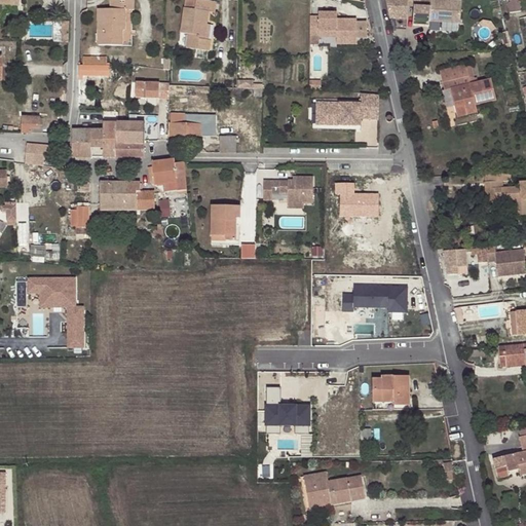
[(120,29),(123,29),(124,9),(134,10),(134,0),(109,0),(109,9),(98,9),(97,45),(120,45),(120,29)]
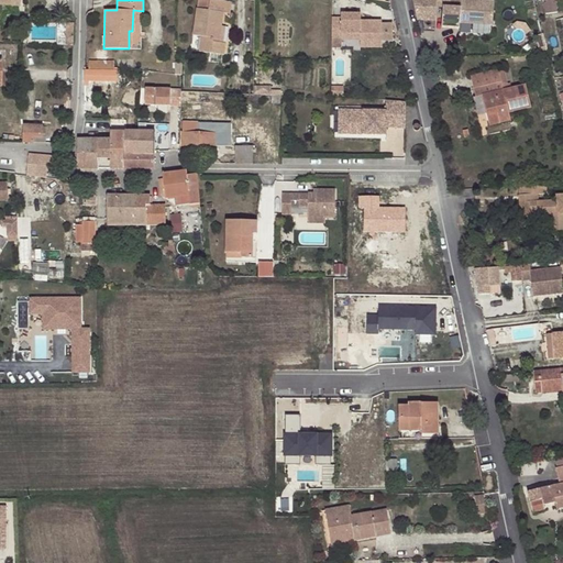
[(218,43),(220,26),(222,12),(229,13),(231,2),(218,0),(209,0),(208,10),(196,8),(192,35),(201,36),(199,52),(223,55),(224,43),(222,44),(218,43)]
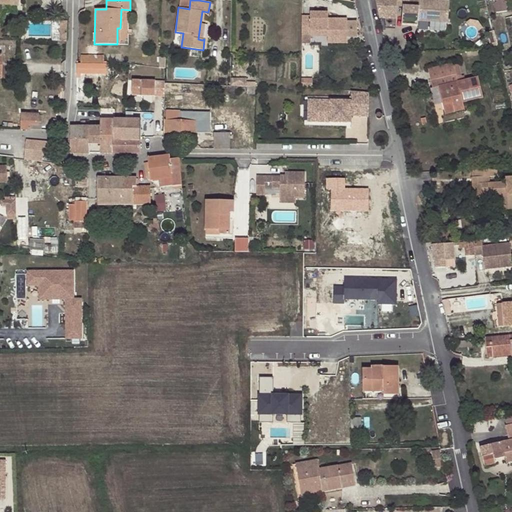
[(374,0),(378,13),(395,14),(396,0),(374,0)]
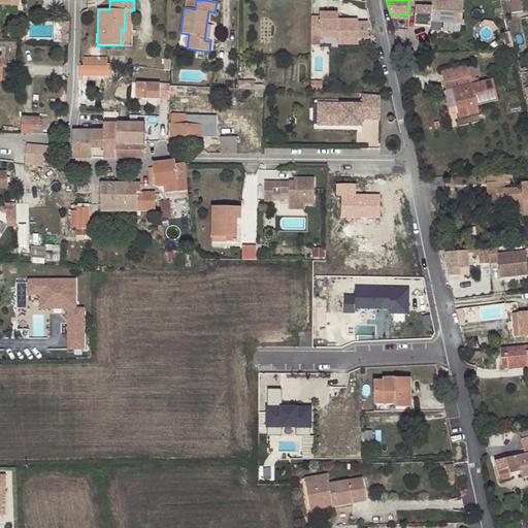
[(463,1),(444,0),(416,0),(414,26),(431,27),(431,22),(461,24),(463,1)]
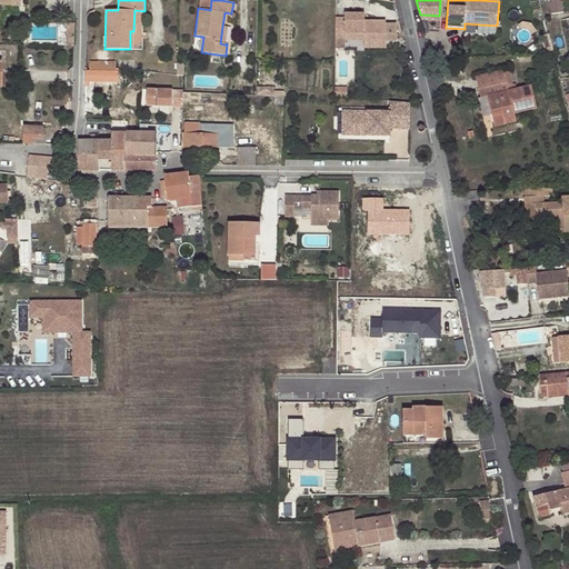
[(548,0),(550,15),(563,12),(562,0),(563,0),(548,0)]
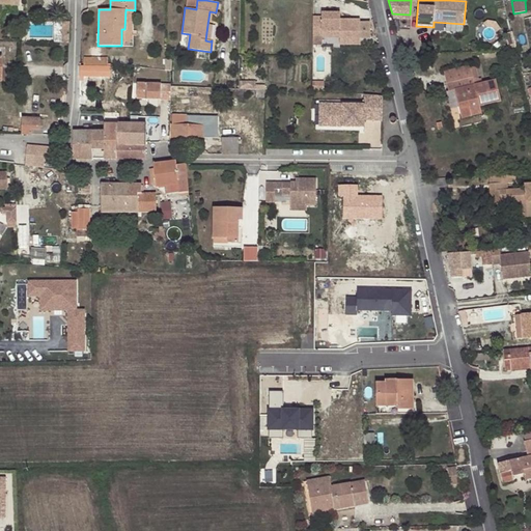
[(323,17),(314,17),(313,37),(324,37),(324,31),(340,31),(340,38),(362,38),(371,38),(372,23),(362,22),(362,20),(341,20),(341,14),(323,12),(323,17)]
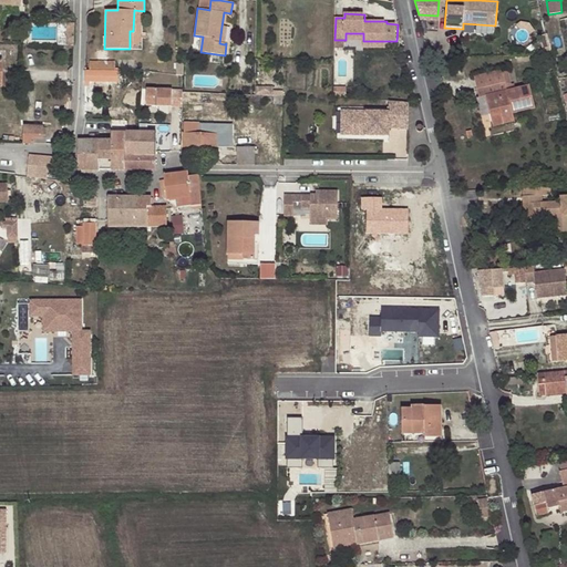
[(548,47),(557,43),(550,19),(542,22),(545,33),(548,47)]
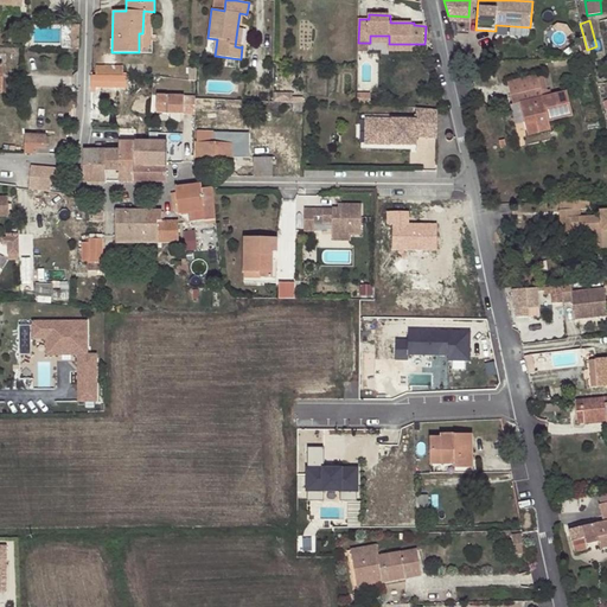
[(583,36),(577,37),(582,57),(588,57),(587,50),(583,36)]
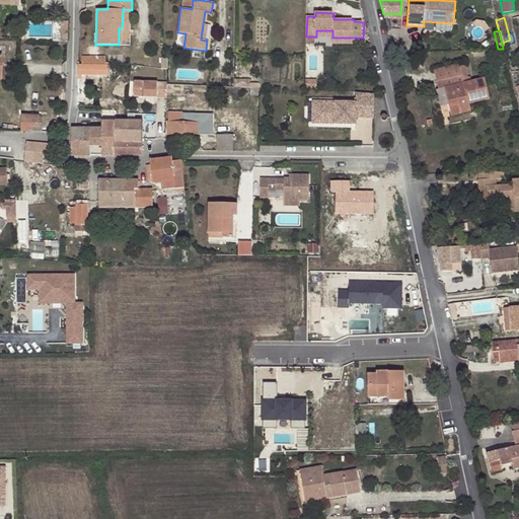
[(503,49),(504,53),(516,50),(514,43),(511,44),(510,40),(502,43),(503,49)]
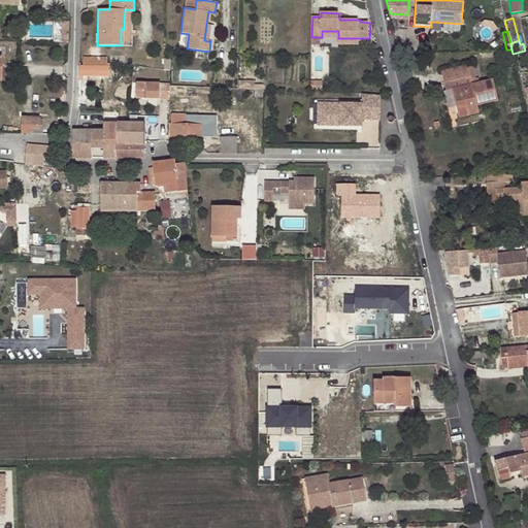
[(83,57),(81,66),(105,66),(106,64),(106,57),(83,57)]
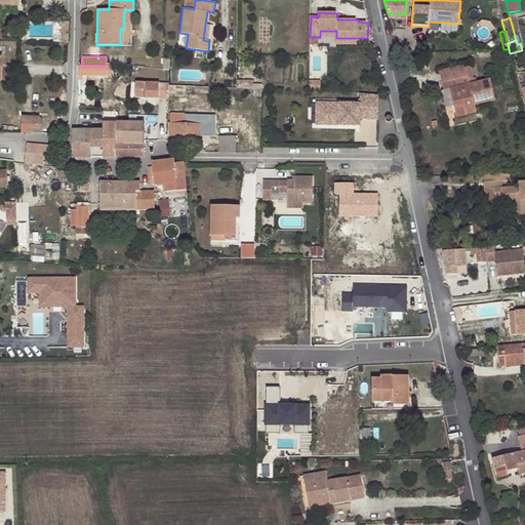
[(81,66),(78,65),(78,75),(109,76),(109,64),(106,64),(105,66),(81,66)]
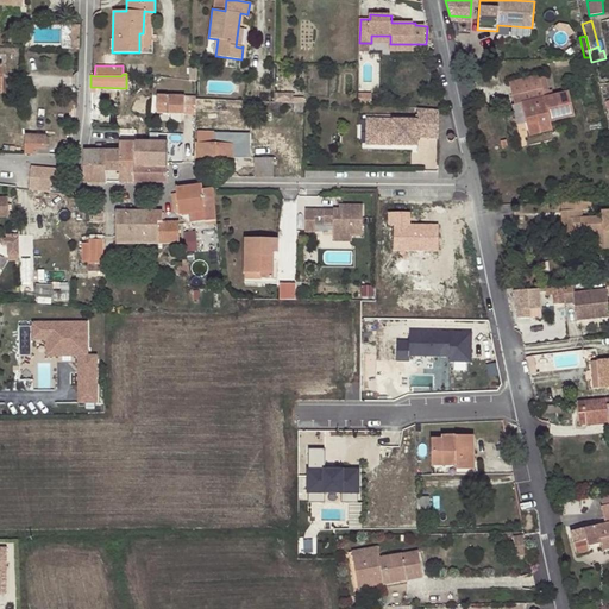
[(541,89),(539,75),(508,83),(512,96),(541,89)]
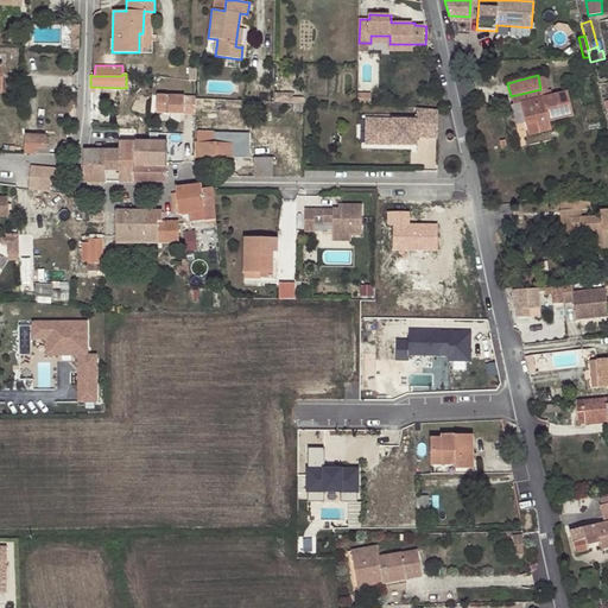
[(543,75),(538,75),(540,89),(511,96),(513,106),(520,103),(520,102),(543,97),(542,90),(546,90),(543,75)]
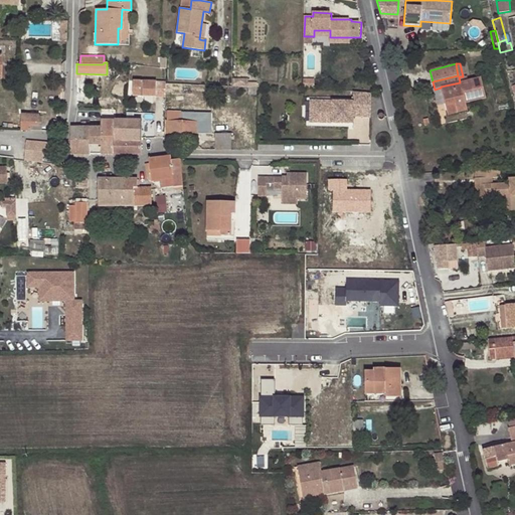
[(441,87),(441,88),(447,115),(467,111),(465,103),(486,99),(480,77),(467,80),(460,82),(441,87)]
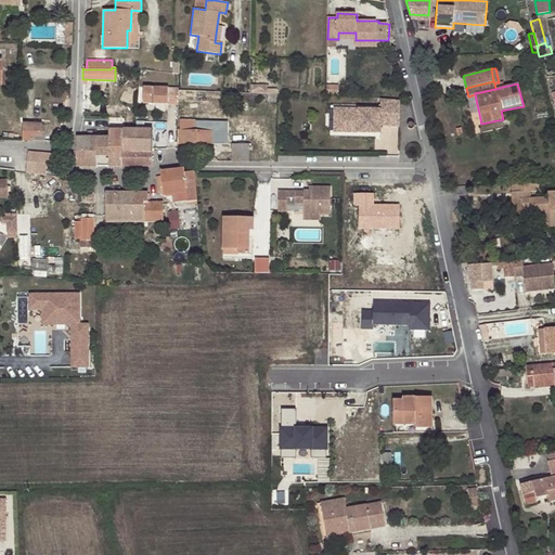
[(326,93),(339,94),(339,85),(327,85),(326,93)]
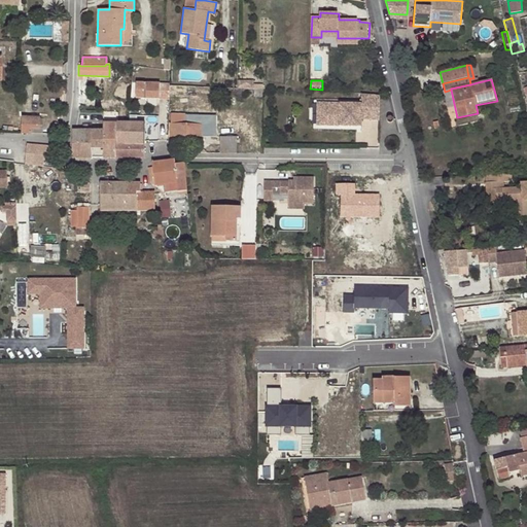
[(136,98),(168,99),(169,85),(169,84),(136,82),(136,98)]
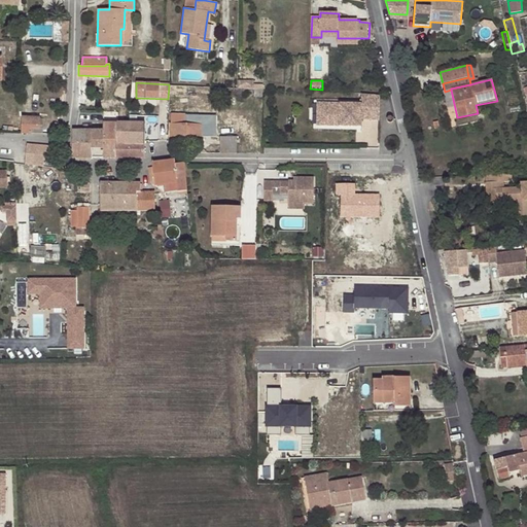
[(359,101),(314,101),(314,128),(357,128),(357,118),(378,118),(378,94),(359,94),(359,101)]
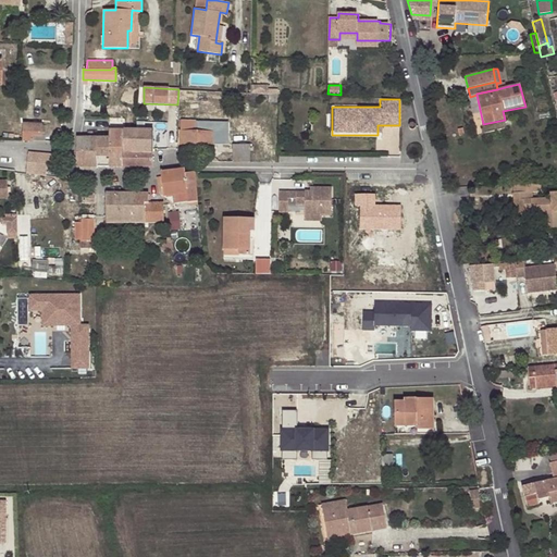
[(195,121),(181,121),(180,144),(213,145),(213,144),(227,145),(227,133),(219,133),(219,128),(212,128),(213,132),(195,132),(195,121)]
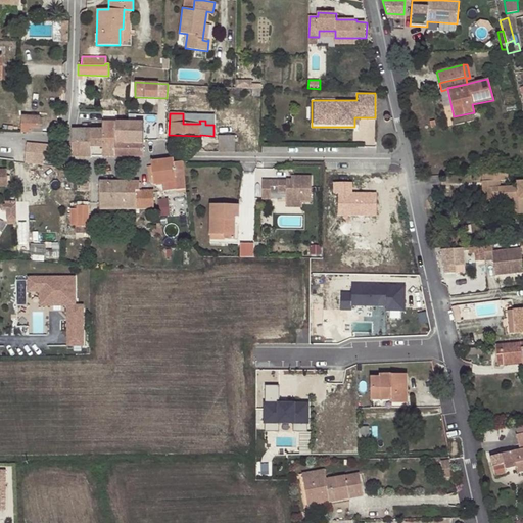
[(21,116),(20,132),(42,133),(42,129),(39,129),(39,117),(21,116)]
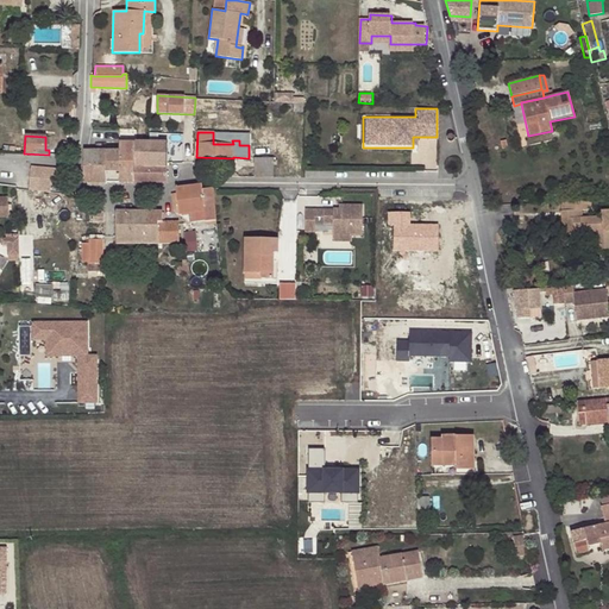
[(63,156),(73,142),(62,142),(52,155),(63,156)]
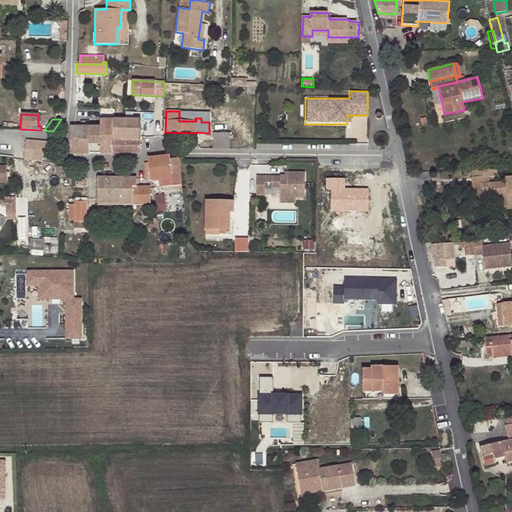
[(113,120),(100,119),(100,126),(100,153),(140,154),(140,147),(140,119),(113,119),(113,120)]
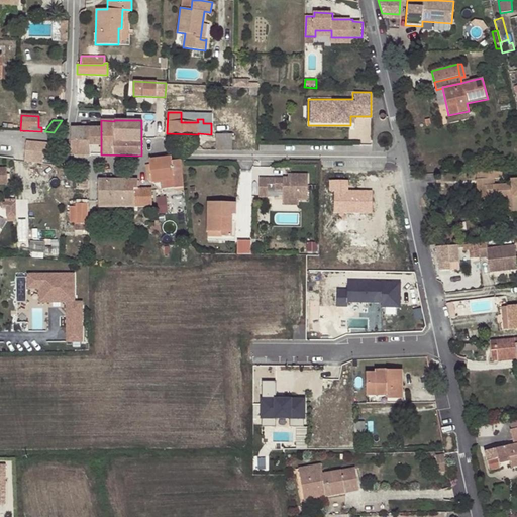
[(90,154),(90,127),(71,126),(71,154),(73,154),(75,158),(86,158),(88,154),(90,154)]
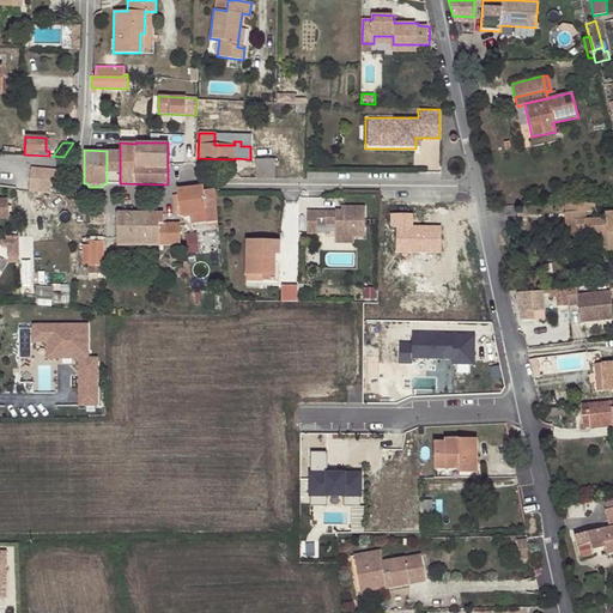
[(120,183),(120,151),(107,151),(107,183),(120,183)]
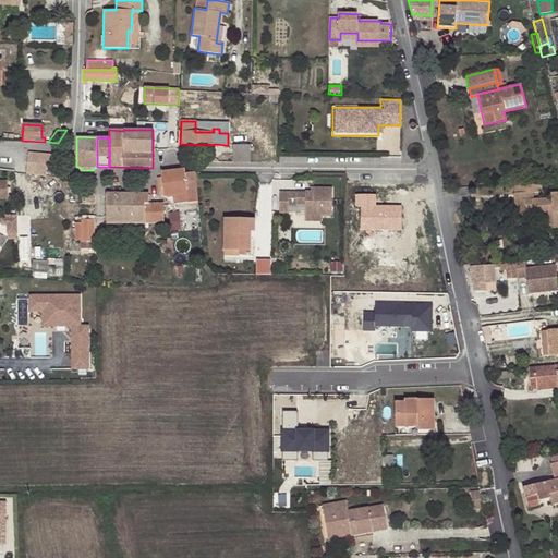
[(232,145),(232,161),(250,162),(251,145),(232,145)]
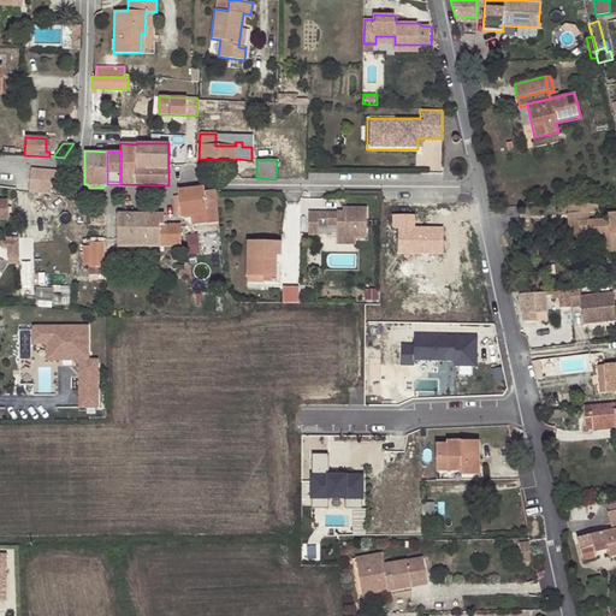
[(59,177),(70,178),(71,171),(31,169),(29,193),(45,194),(46,182),(59,183),(59,177)]
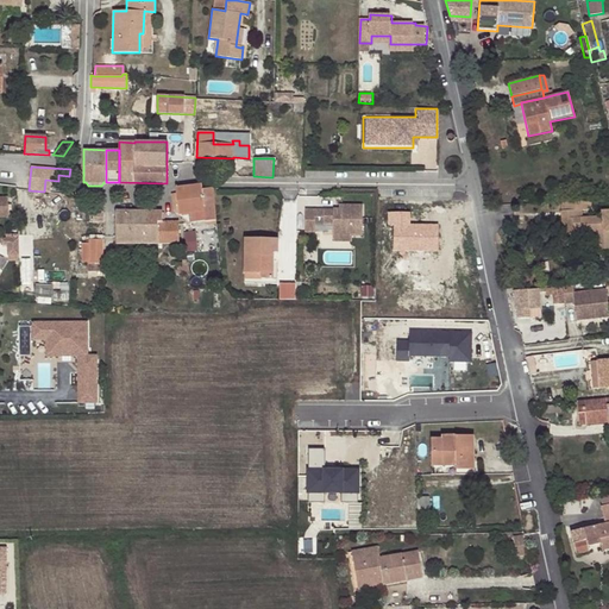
[(48,193),(57,194),(58,183),(49,182),(48,193)]
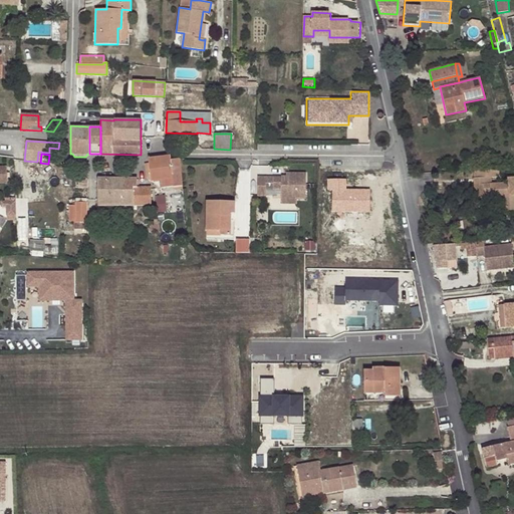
[(170,160),(171,157),(148,159),(149,163),(145,164),(146,179),(172,176),(173,186),(173,188),(182,187),(180,159),(170,160)]
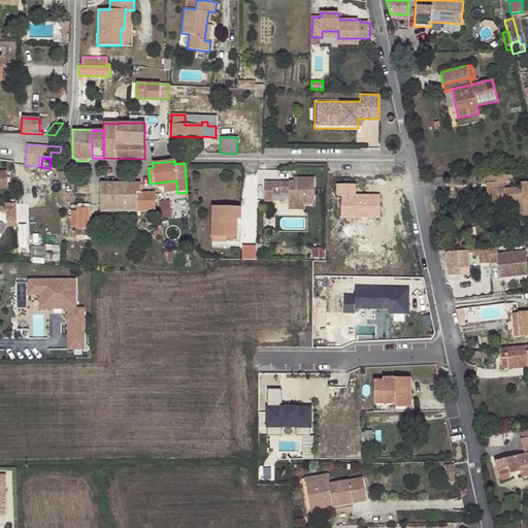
[(486,175),(486,190),(504,189),(503,183),(499,183),(498,174),(486,175)]
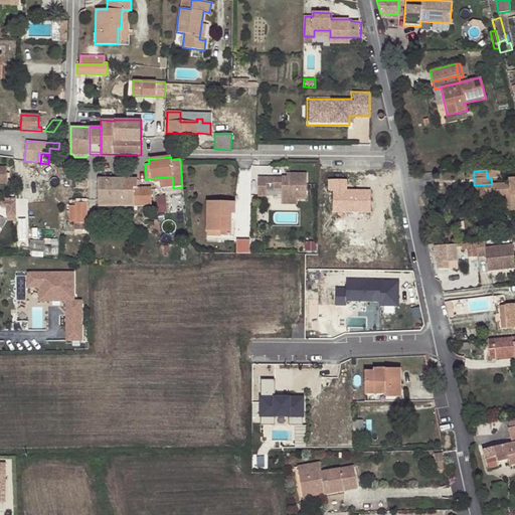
[(498,178),(498,170),(486,170),(487,178),(491,178),(498,178)]
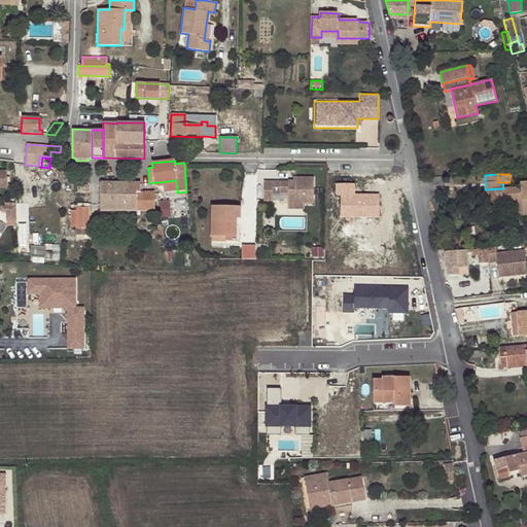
[(262,181),(264,201),(272,201),(273,188),(279,188),(279,195),(287,194),(287,204),(304,204),(313,204),(313,177),(292,177),(292,180),(292,184),(288,184),(288,182),(262,181)]
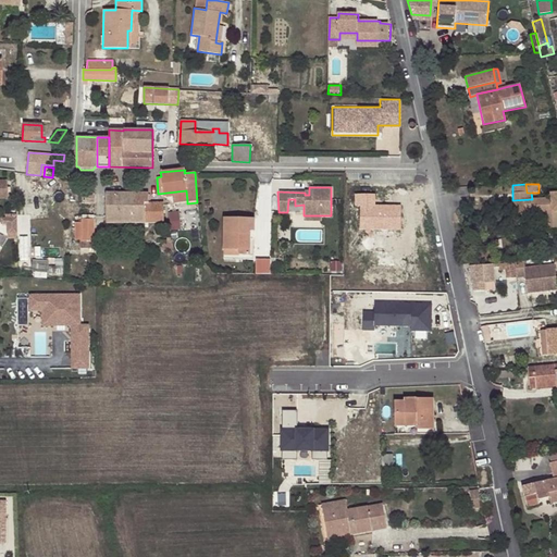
[(163,196),(163,197),(172,203),(187,201),(186,190),(158,194),(163,196)]
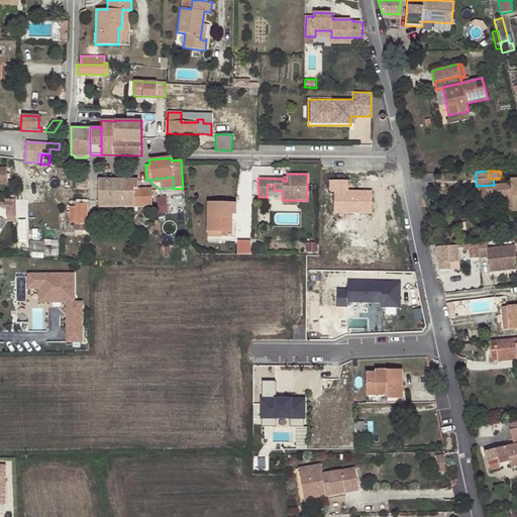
[(476,186),(477,202),(487,202),(487,196),(493,195),(493,198),(511,198),(511,200),(516,200),(516,179),(510,180),(511,184),(494,185),(476,186)]
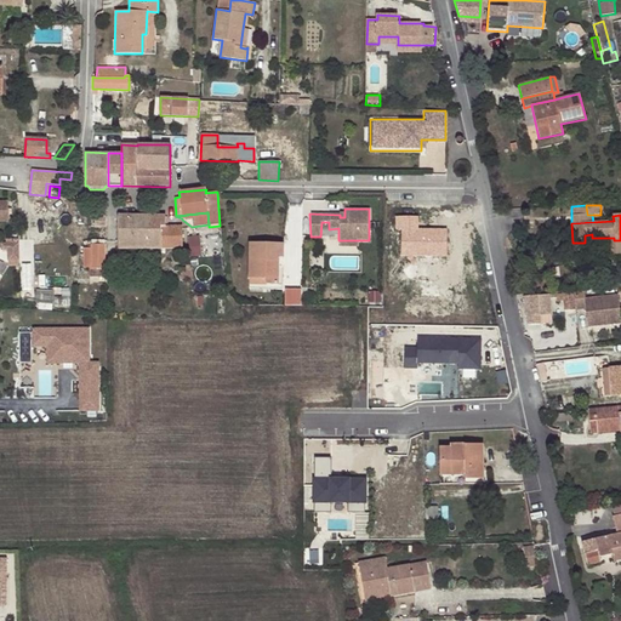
[(91,249),(90,277),(104,277),(104,216),(95,216),(95,227),(91,227),(91,249)]
